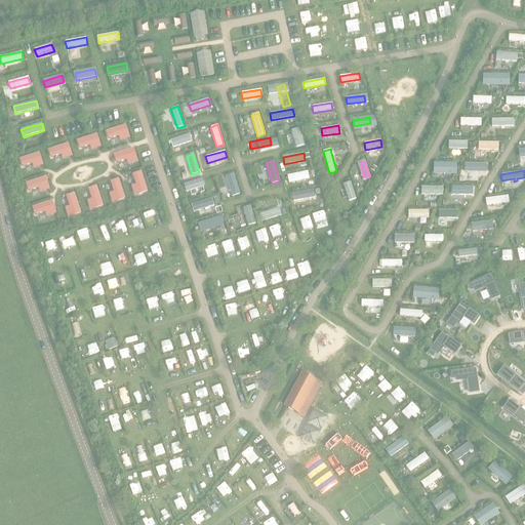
[(288,183),(309,178),(308,171),(287,175),(288,183)]
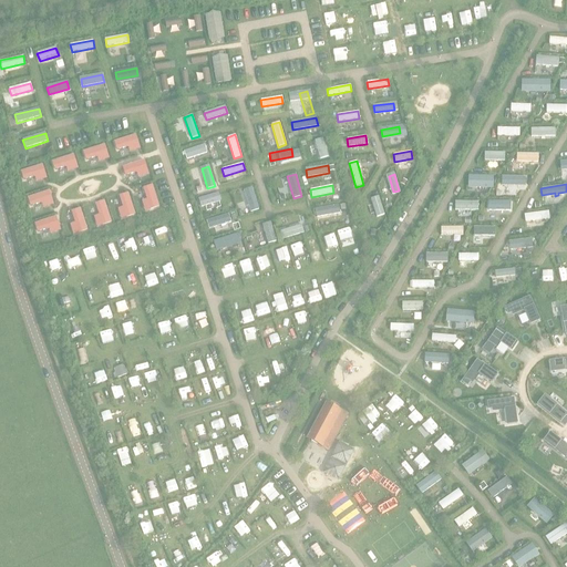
[(258,209),(251,187),(244,189),(250,212),(258,209)]
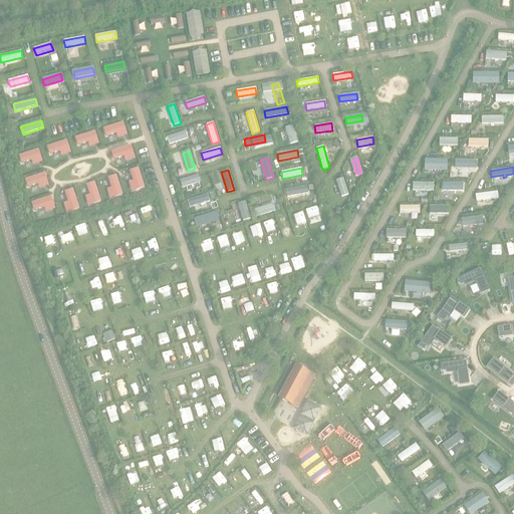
[(198,175),(180,181),(182,188),(200,182),(198,175)]
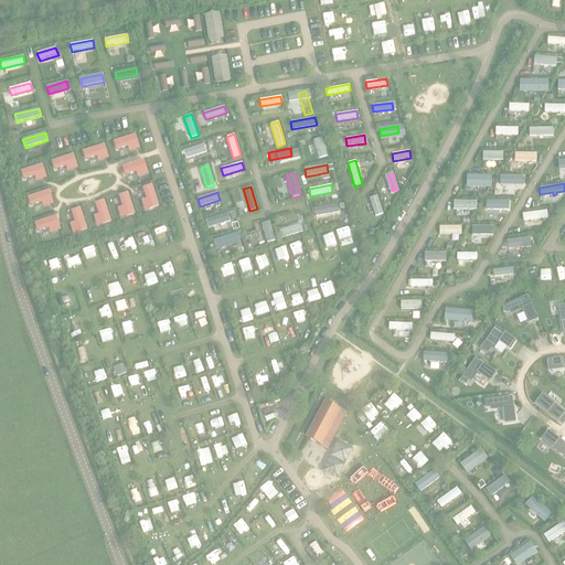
[(317,216),(339,212),(338,204),(316,209),(317,216)]
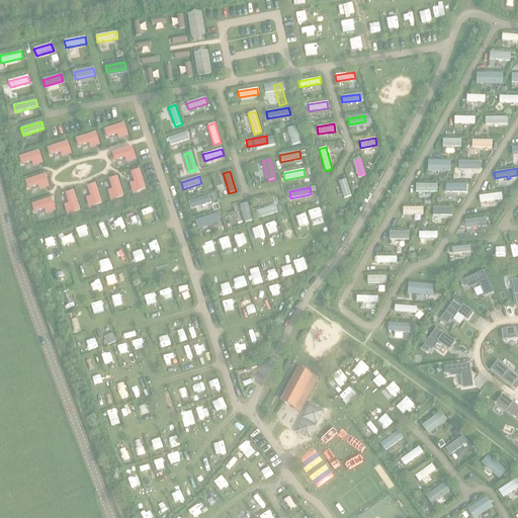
[(480,202),(502,199),(501,193),(479,196),(480,202)]
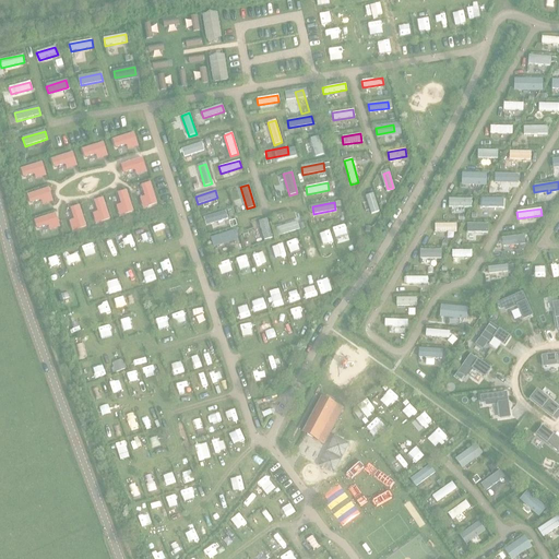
[(225,211),(206,217),(209,223),(219,219),(221,222),(224,221),(224,218),(227,217),(225,211)]
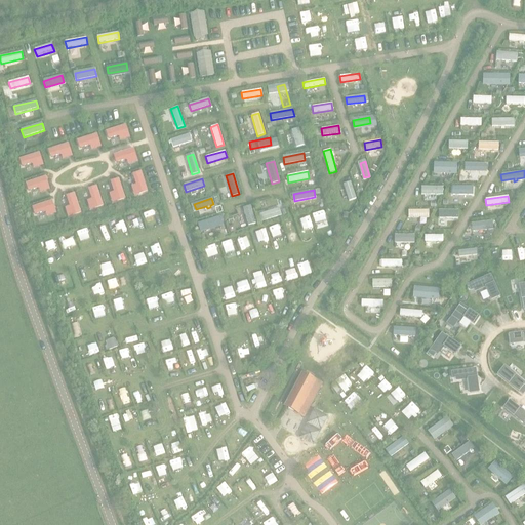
[(439,218),(457,218),(458,210),(439,210),(439,218)]
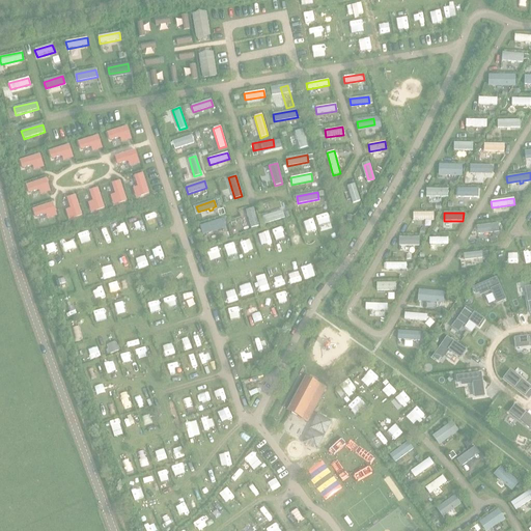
[(204,232),(224,226),(222,219),(202,226),(204,232)]
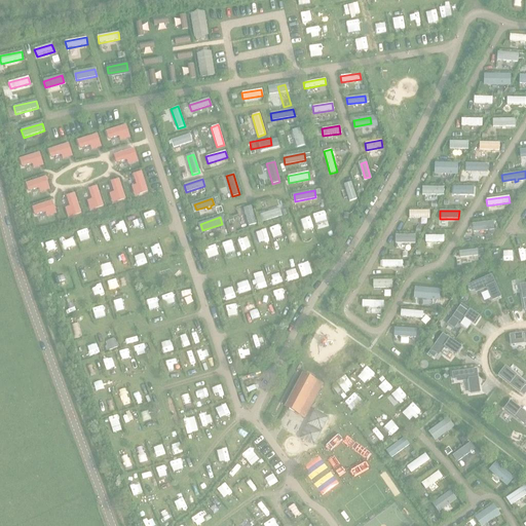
[(236,230),(255,224),(253,218),(234,224),(236,230)]
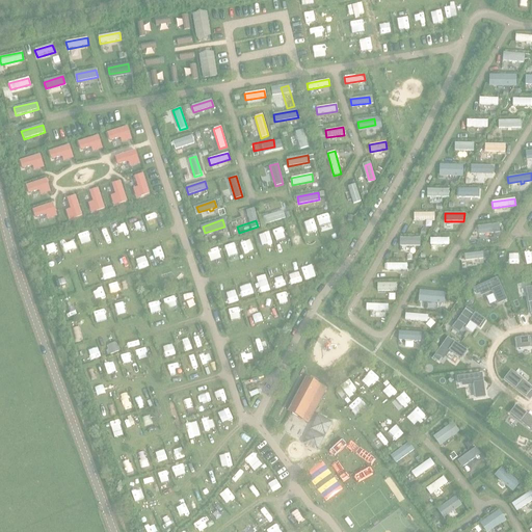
[(499,232),(498,223),(477,227),(478,234),(499,232)]
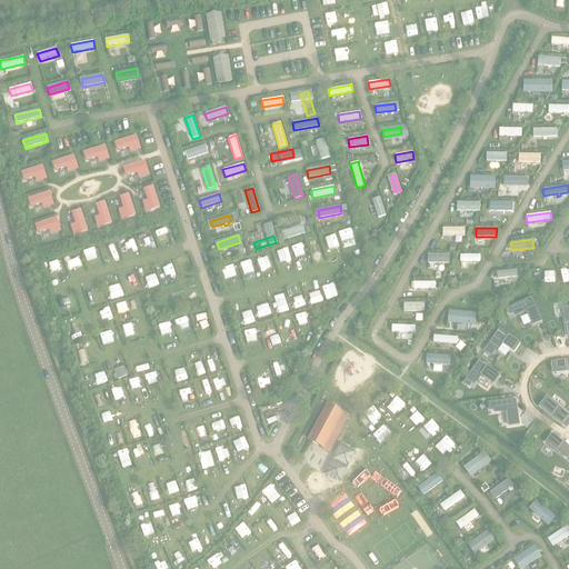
[(515,280),(515,273),(491,276),(492,282),(508,281),(508,283),(511,283),(511,280),(515,280)]
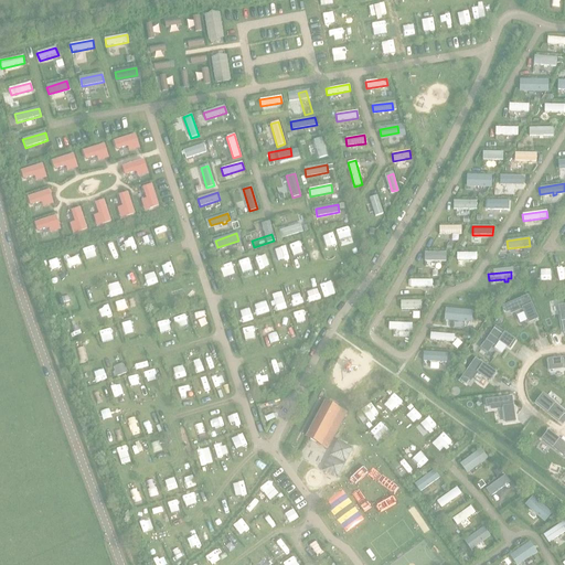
[(528,296),(503,307),(507,312),(510,310),(511,313),(522,308),(529,322),(537,319),(528,296)]
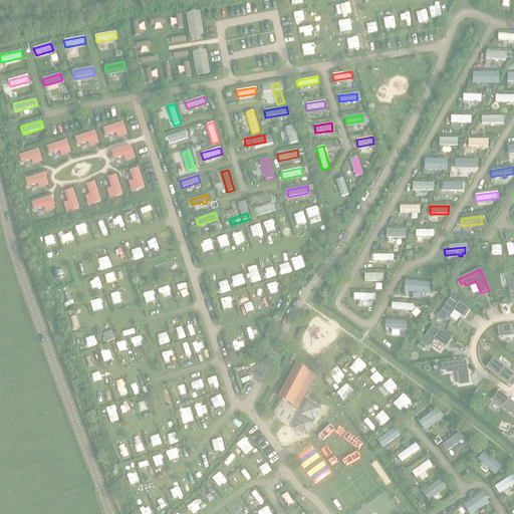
[(425,294),(425,288),(404,286),(403,292),(407,292),(406,294),(409,294),(409,293),(414,293),(414,295),(417,295),(417,293),(425,294)]
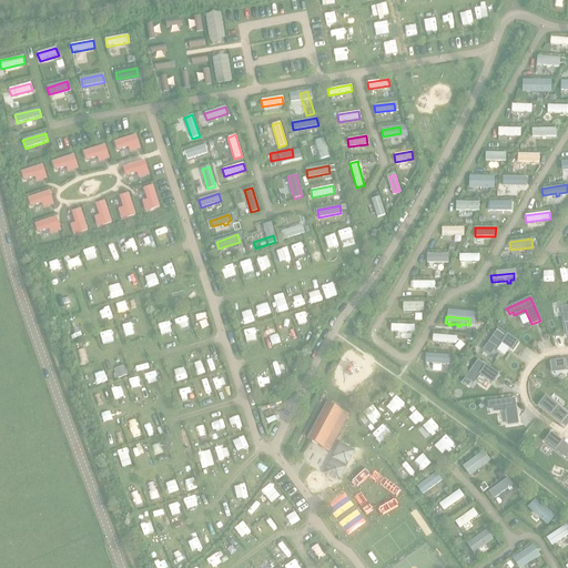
[(498,330),(489,342),(497,347),(500,342),(513,351),(518,343),(498,330)]
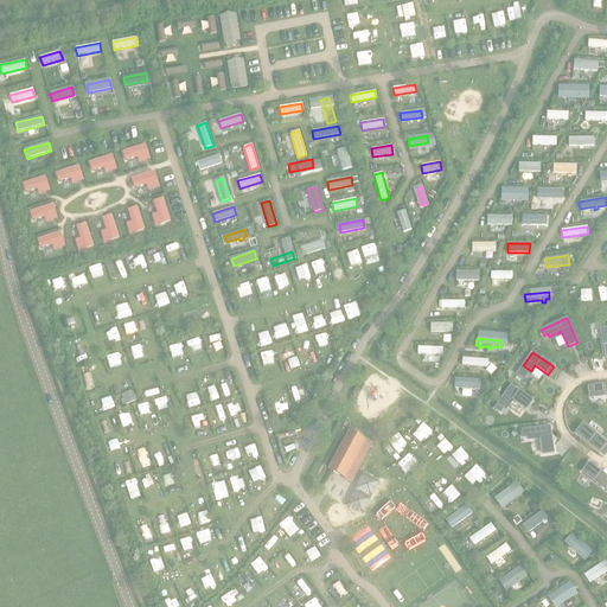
[(485,381),(458,378),(457,385),(471,387),(471,390),(474,390),(474,387),(485,388),(485,381)]
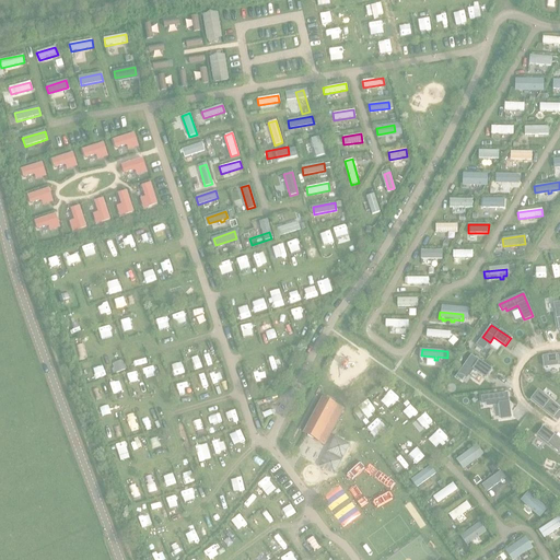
[(559,354),(543,357),(544,368),(559,364),(559,354)]
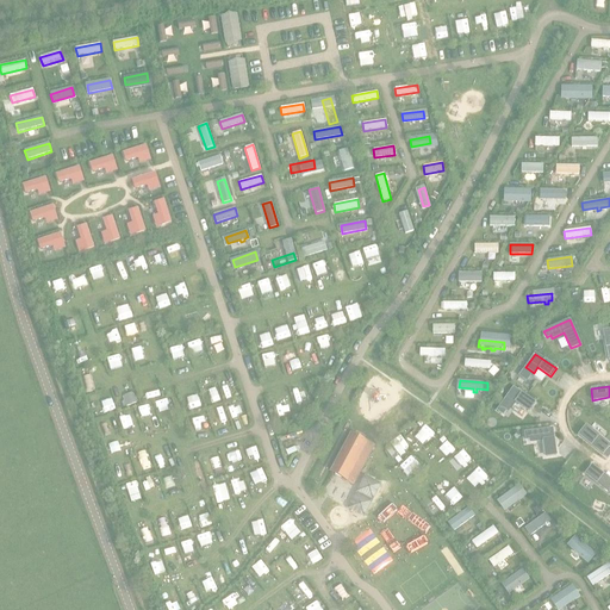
[(512,387),(497,411),(503,415),(505,411),(508,412),(516,402),(529,411),(535,403),(512,387)]
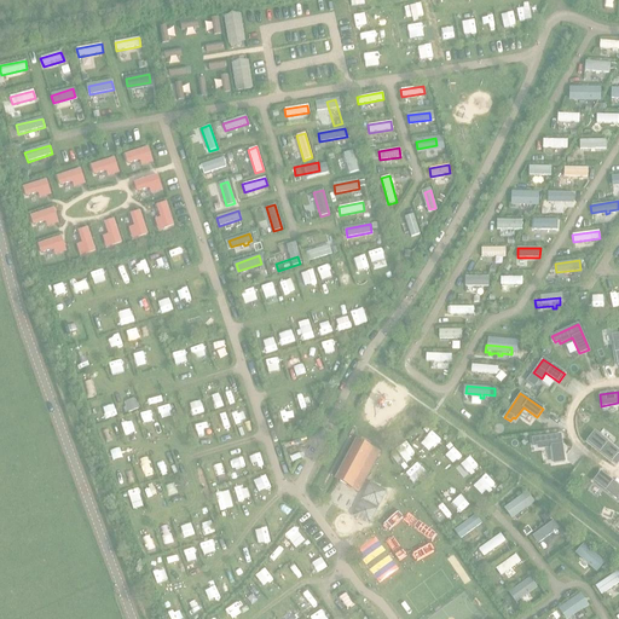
[(418,433),(403,444),(406,450),(422,438),(418,433)]
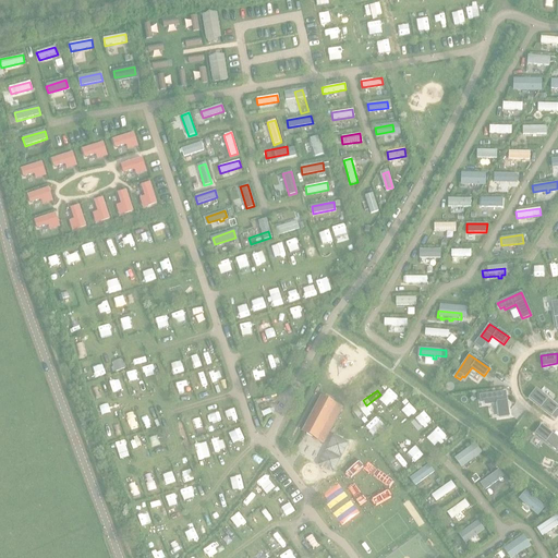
[(535,390),(530,398),(548,413),(556,419),(557,414),(557,411),(555,409),(557,407),(535,390)]
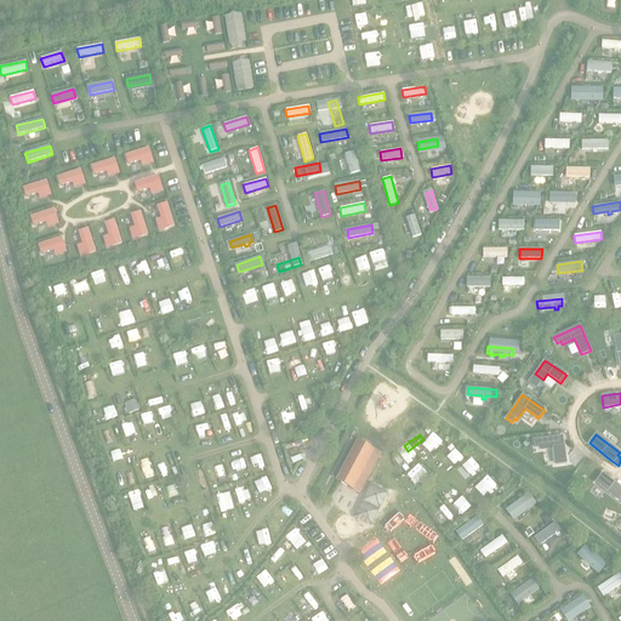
[(562,436),(534,440),(535,448),(539,446),(540,450),(553,448),(554,453),(553,453),(554,462),(556,465),(565,463),(562,436)]
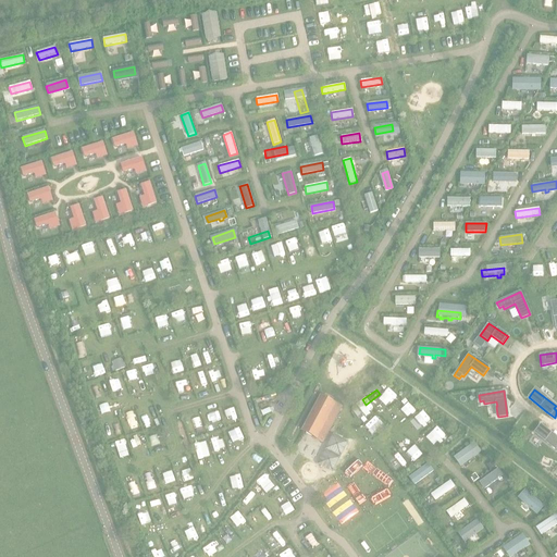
[(300,431),(323,443),(342,407),(320,395),(300,431)]
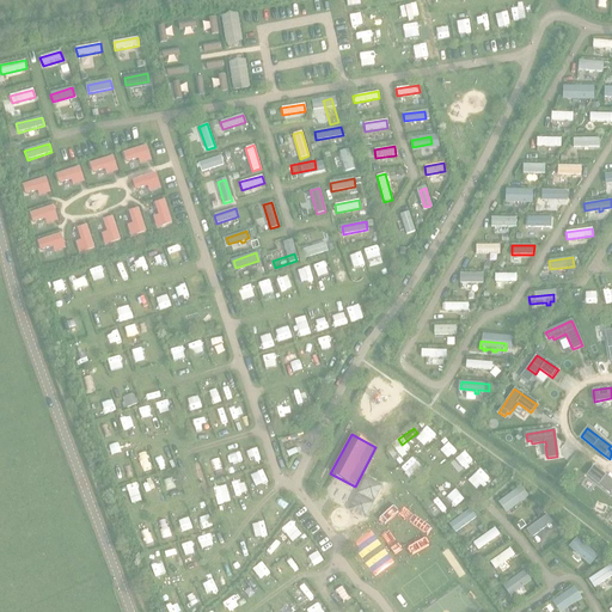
[(611,482),(593,467),(587,476),(610,494),(611,491),(611,482)]
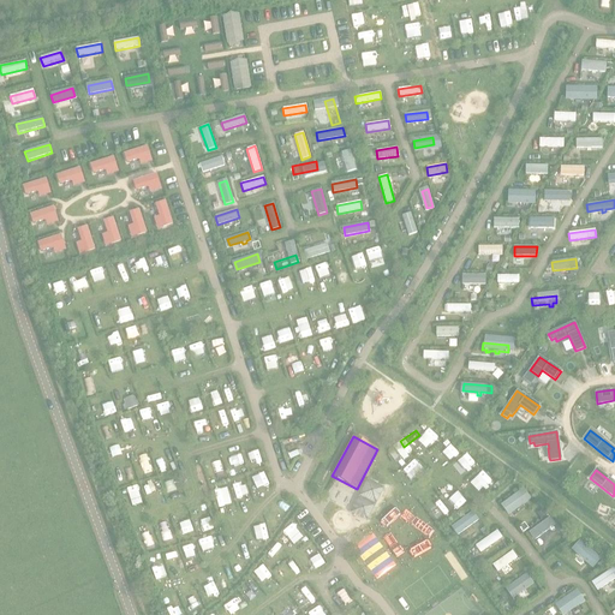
[(350,513),(366,521),(384,488),(368,478),(350,513)]
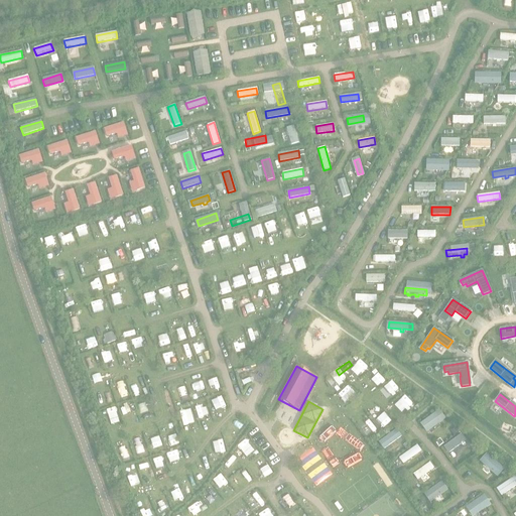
[(439,411),(422,423),(426,429),(437,422),(438,423),(441,421),(440,420),(444,417),(439,411)]
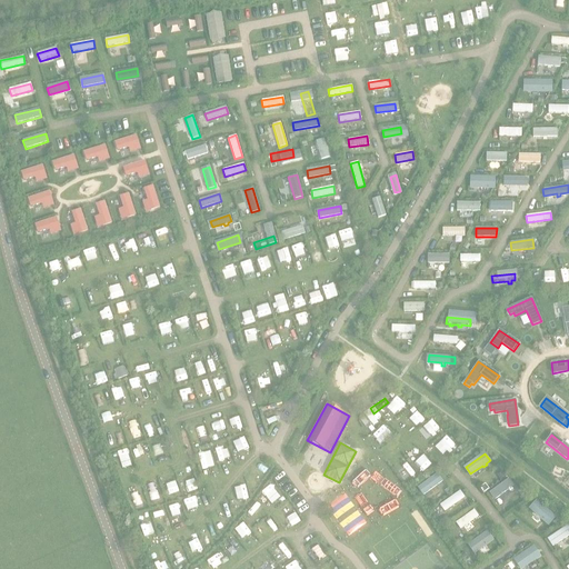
[(437,473),(421,485),(425,490),(441,479),(437,473)]
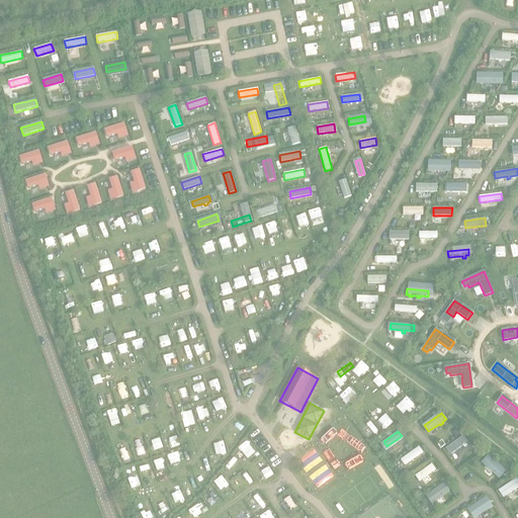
[(462,436),(445,448),(450,455),(467,442),(462,436)]
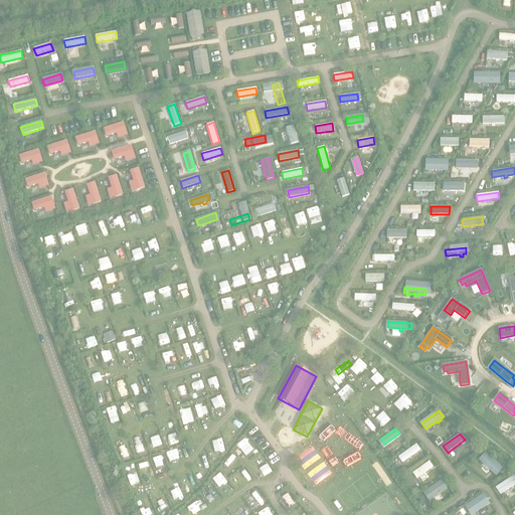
[(415,444),(397,457),(402,463),(420,450),(415,444)]
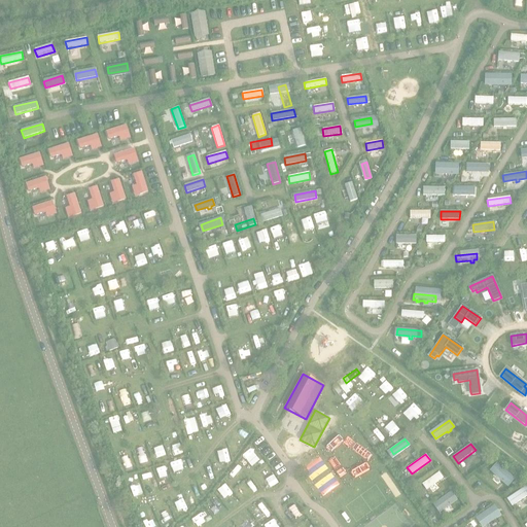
[(513,481),(496,465),(491,471),(507,487),(513,481)]
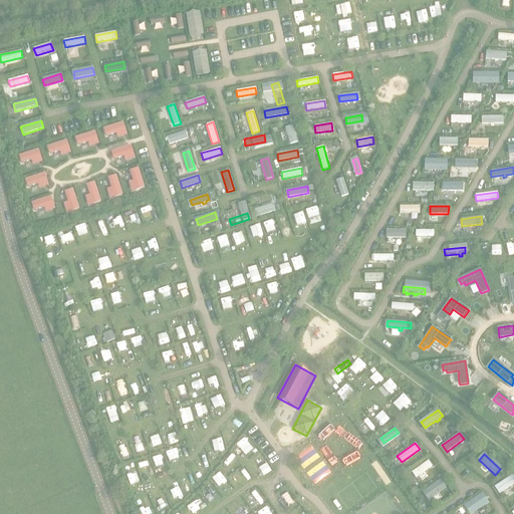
[(428,461),(412,472),(416,478),(432,466),(428,461)]
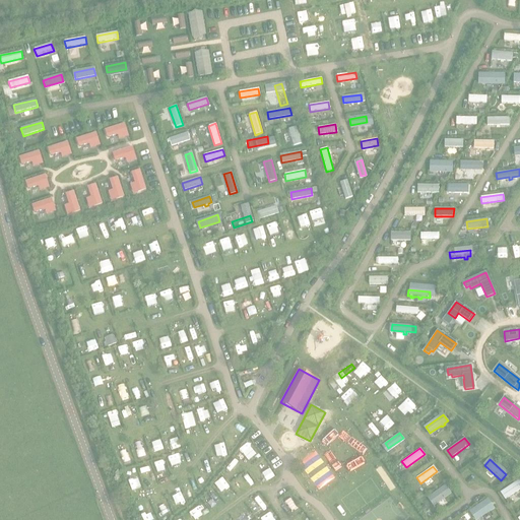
[(516,481),(500,492),(504,498),(519,488),(516,481)]
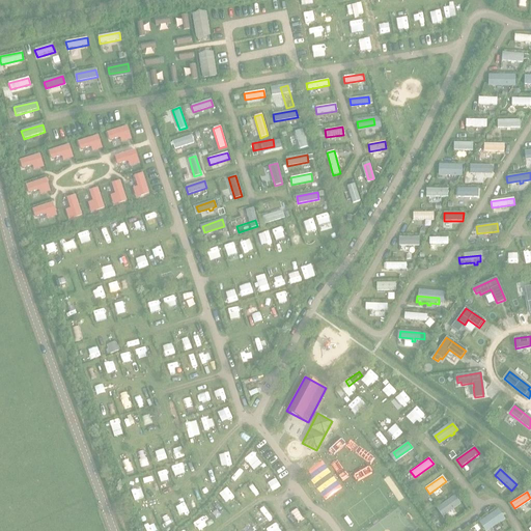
[(453,497),(439,507),(442,513),(457,502),(453,497)]
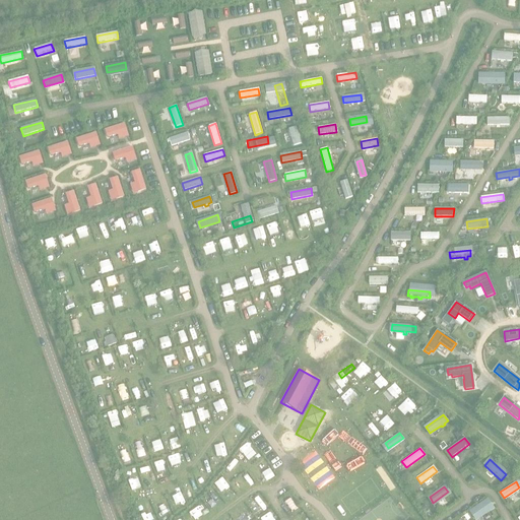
[(475,517),(492,506),(488,500),(471,511),(475,517)]
